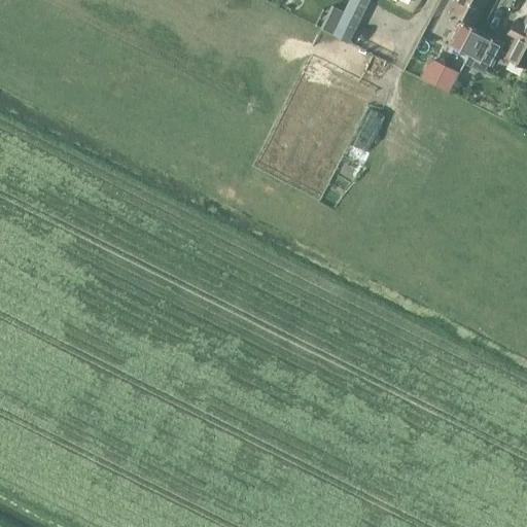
[(339,18),(330,34),(345,40),(355,20),(356,20),(357,18),(359,19),(359,18),(367,0),(348,0),(344,10),(343,10),(339,18)]
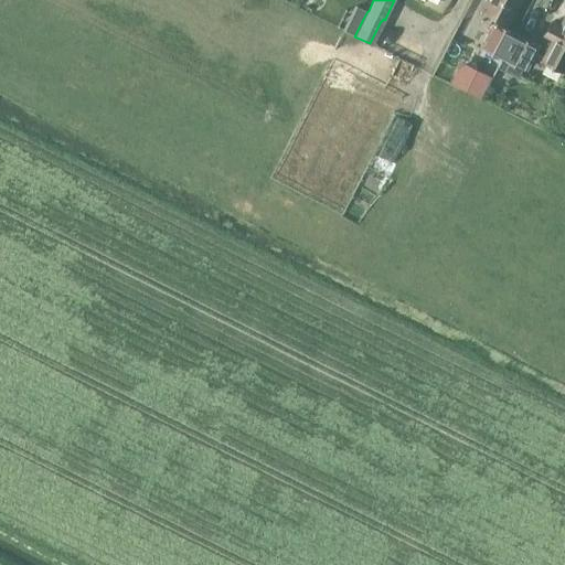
[(484,0),(480,10),(492,16),(489,21),(492,23),(492,22),(505,29),(509,23),(511,19),(520,0),(484,0)]
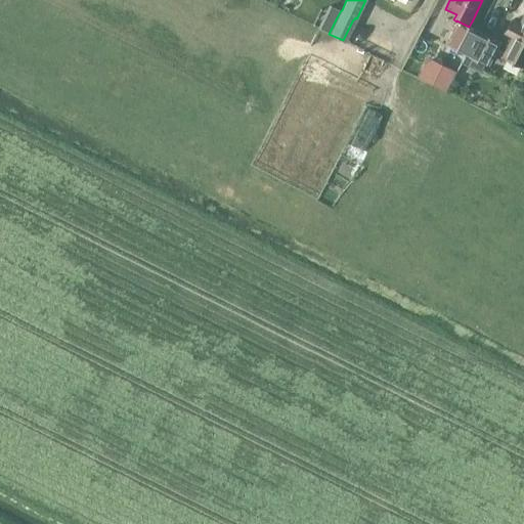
[(523,14),(521,22),(520,22),(517,20),(511,17),(503,33),(511,37),(501,56),(523,68),(523,14)]
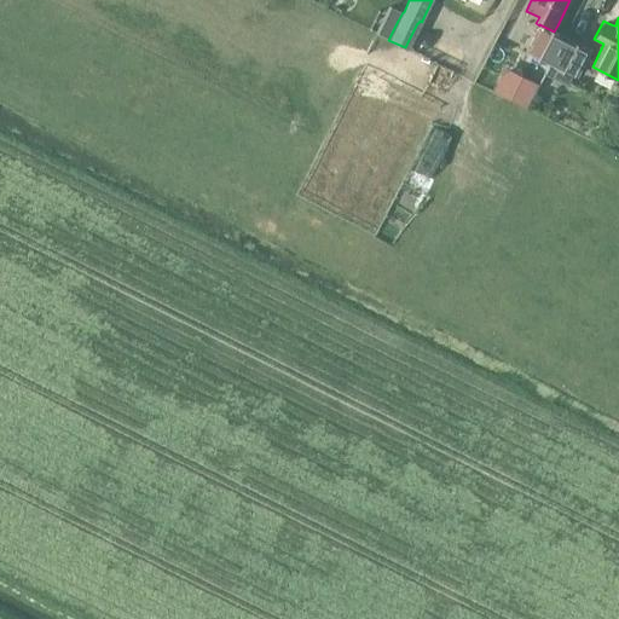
[(539,25),(526,51),(550,63),(544,74),(567,86),(572,75),(577,77),(591,51),(554,32),(539,24),(539,25)]
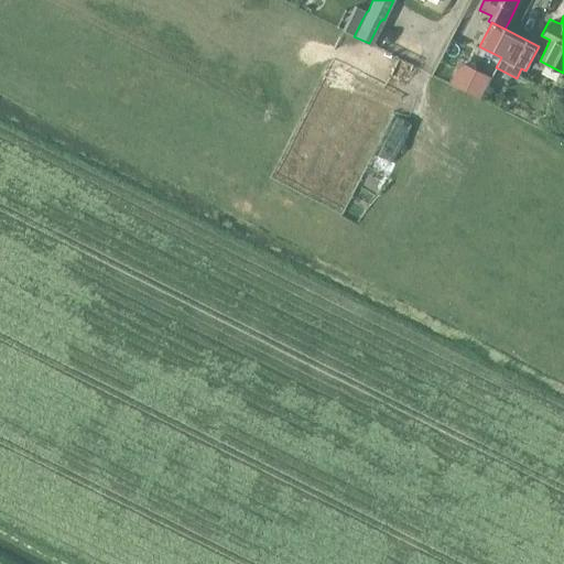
[(457,66),(448,84),(479,99),(488,82),(457,66)]
